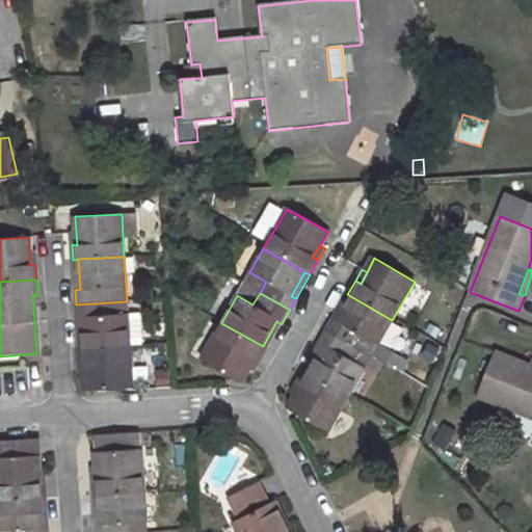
[(347,294),(333,320),(338,323),(352,297),(347,294)]
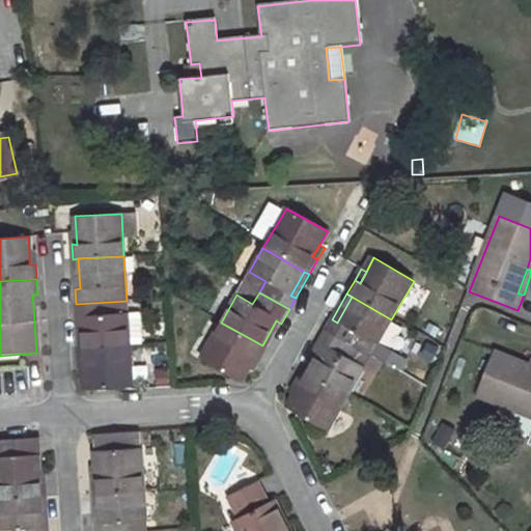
[(332,319),(326,331),(370,357),(391,319),(352,297),(337,323),(332,319)]
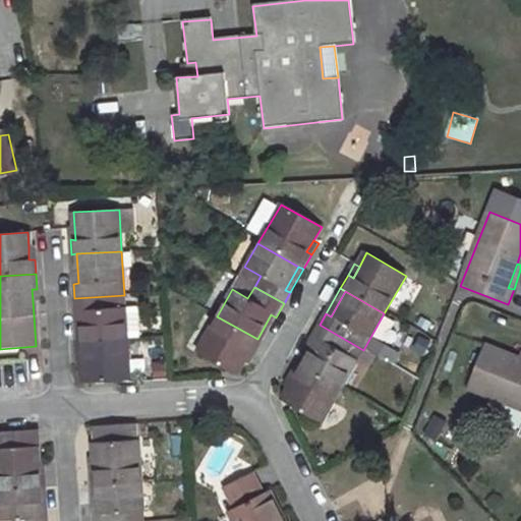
[(124,295),(74,298),(75,313),(80,313),(82,341),(127,339),(136,338),(134,307),(125,308),(124,295)]
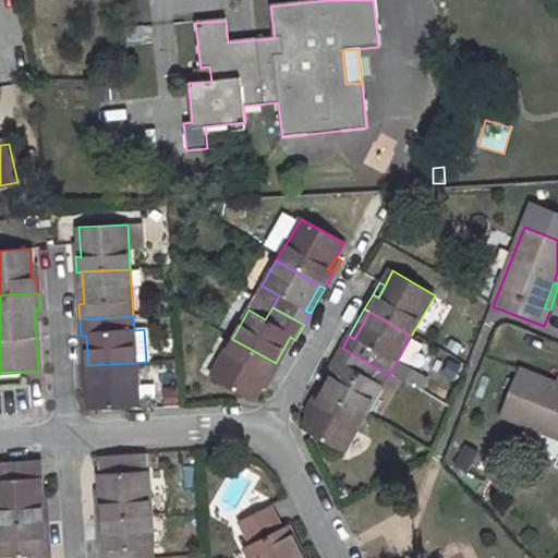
[(290,337),(276,363),(281,366),(295,340),(290,337)]
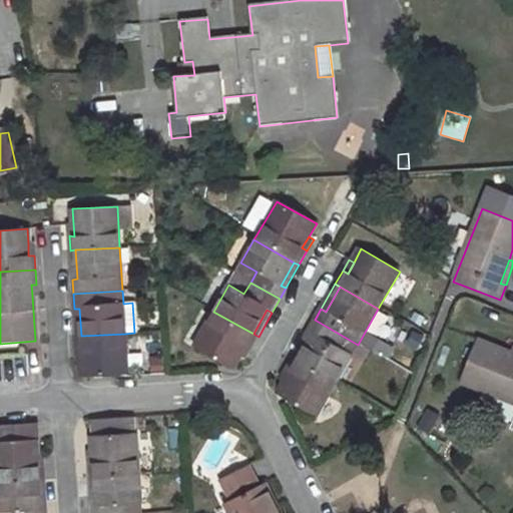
[(213,312),(193,347),(232,369),(239,356),(245,346),(251,349),(259,337),(253,334),(213,312)]
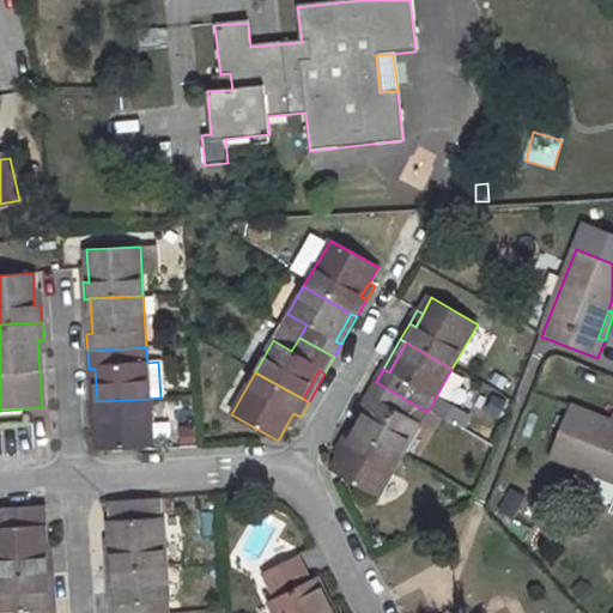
[(376,382),(366,398),(372,400),(357,429),(404,455),(428,412),(376,382)]
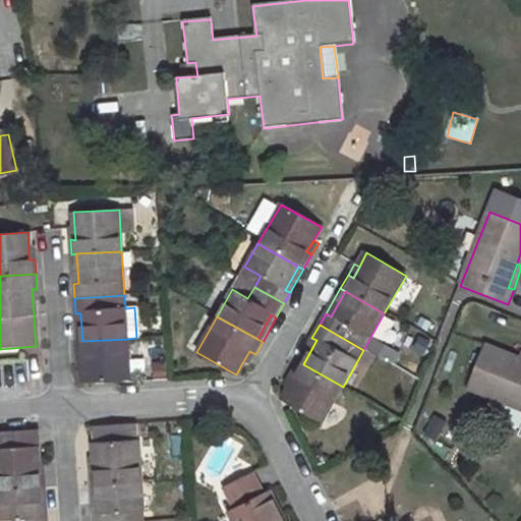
[(311,338),(298,361),(303,364),(316,340),(311,338)]
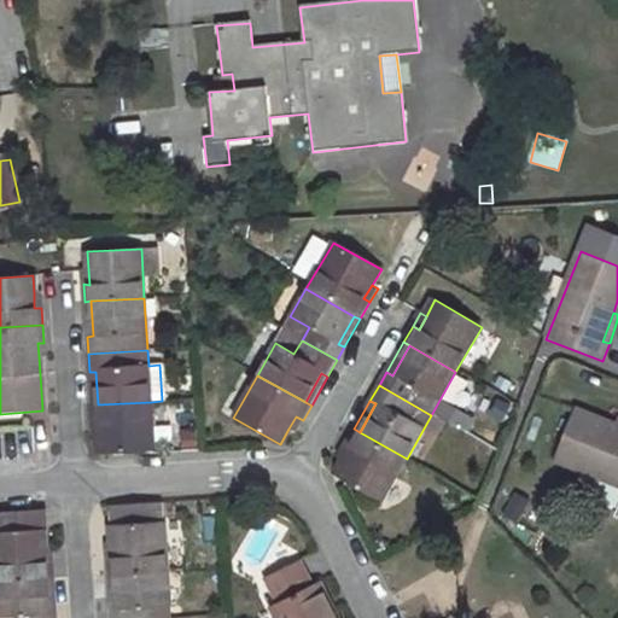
[(98,404),(91,404),(92,423),(98,423),(99,437),(100,454),(153,452),(151,402),(98,404)]
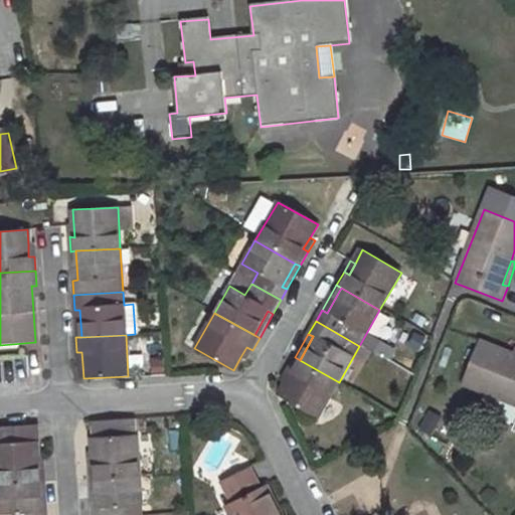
[(478,342),(462,384),(514,405),(514,356),(513,355),(478,342)]
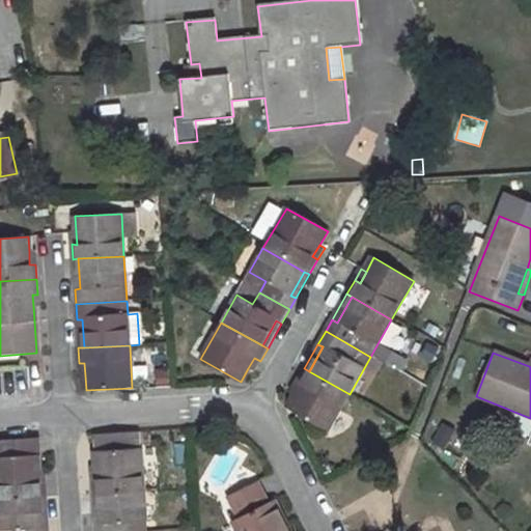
[(254,358),(248,368),(253,371),(260,361),(254,358)]
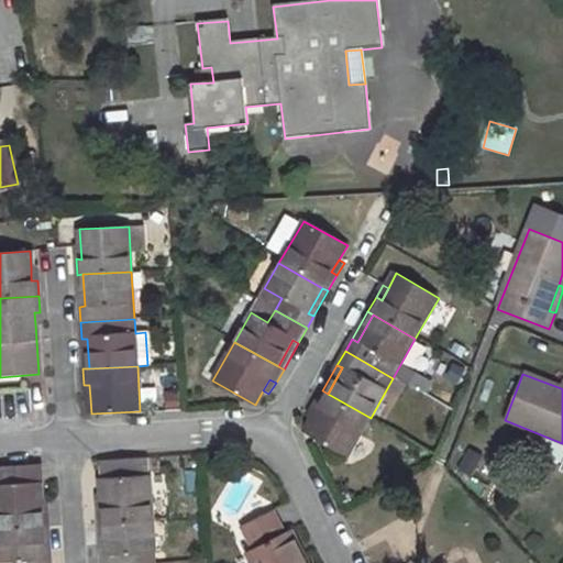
[(322,390),(315,405),(320,408),(313,419),(305,433),(348,456),(371,418),(328,394),(322,390)]
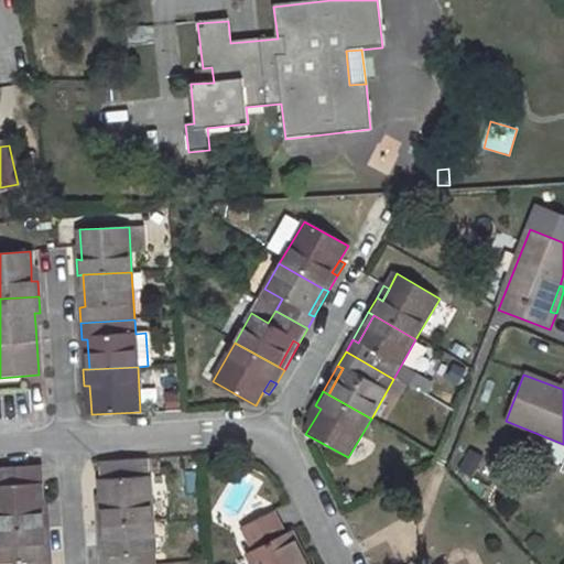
[(315,405),(308,418),(314,420),(321,409),(315,405)]
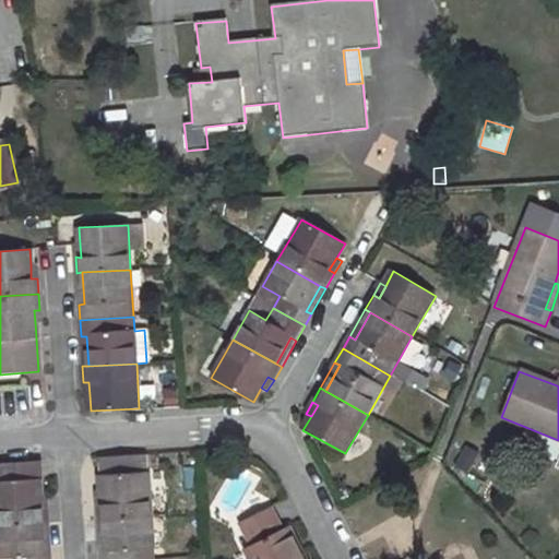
[(558,462),(558,441),(549,438),(542,455),(558,462)]
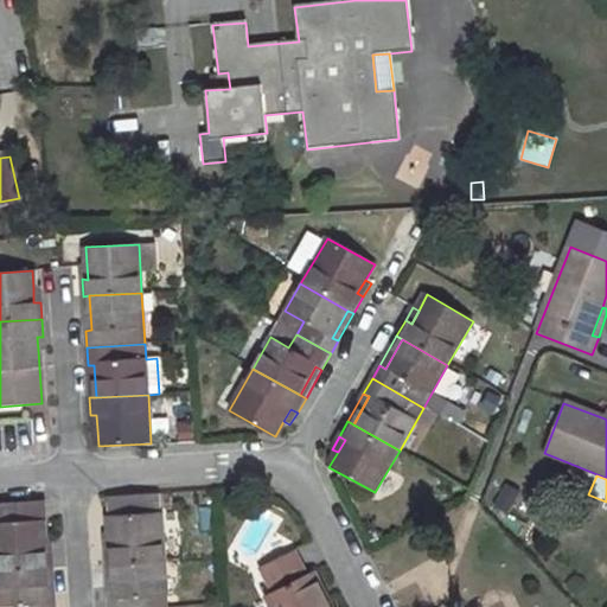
[(112,547),(107,547),(108,566),(113,566),(166,562),(161,493),(108,497),(110,532),(112,547)]
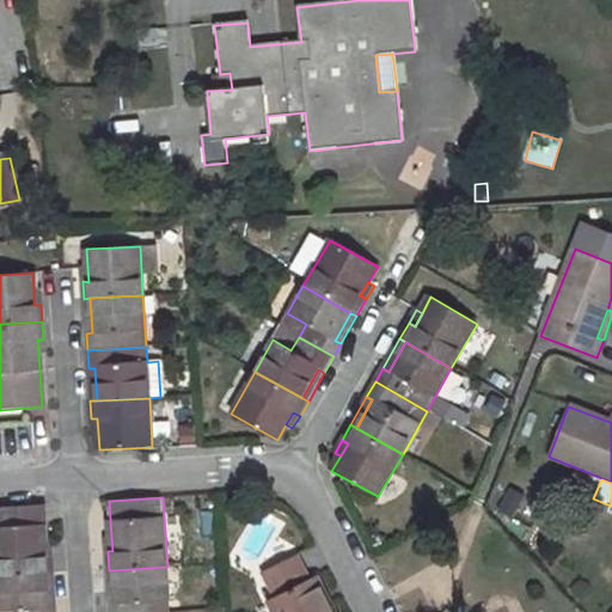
[(42,506),(0,508),(0,576),(47,574),(53,574),(51,555),(46,556),(44,543),(42,506)]
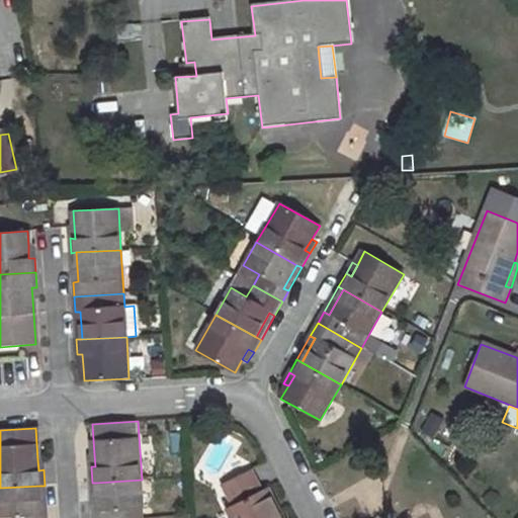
[(251,470),(222,486),(233,506),(228,509),(232,517),(282,517),(267,488),(261,491),(251,470)]
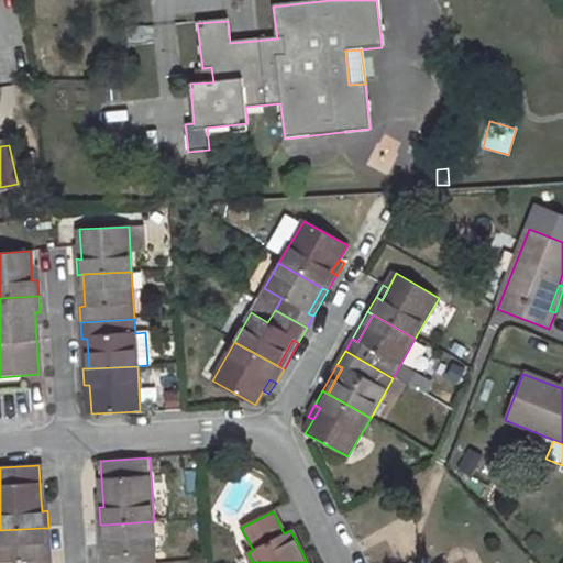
[(156,562),(154,521),(105,525),(107,553),(101,554),(102,562),(156,562)]
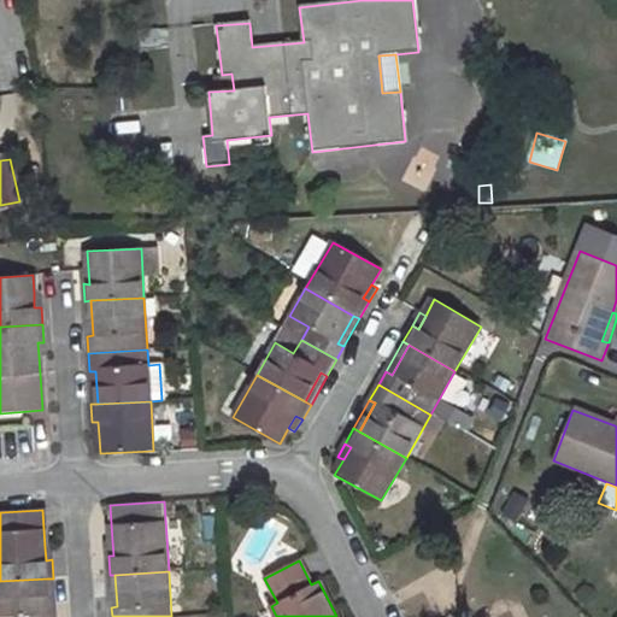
[(47,579),(0,581),(0,616),(17,615),(17,616),(56,616),(56,611),(48,611),(47,579)]
